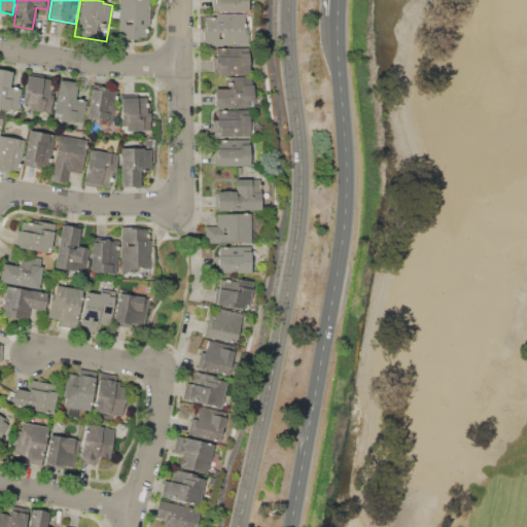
[(119,0),(149,0),(149,25),(147,25),(147,36),(133,36),(133,39),(119,39),(119,18),(113,18),(112,10),(119,10),(119,0)]
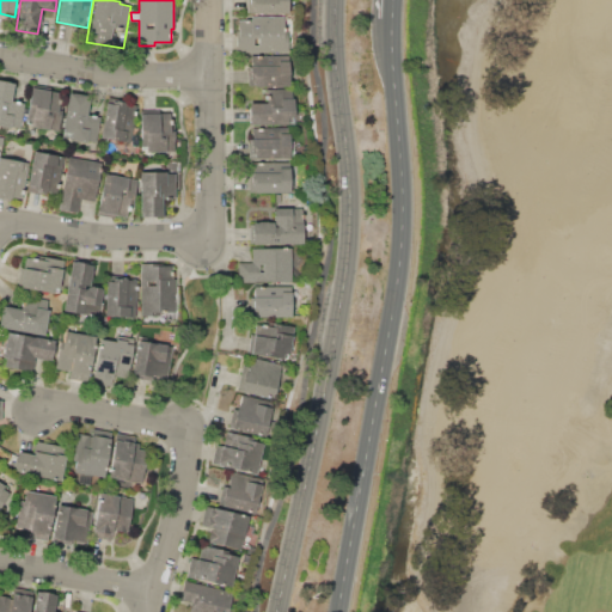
[(246,13),(246,0),(287,0),(287,12),(246,13)]
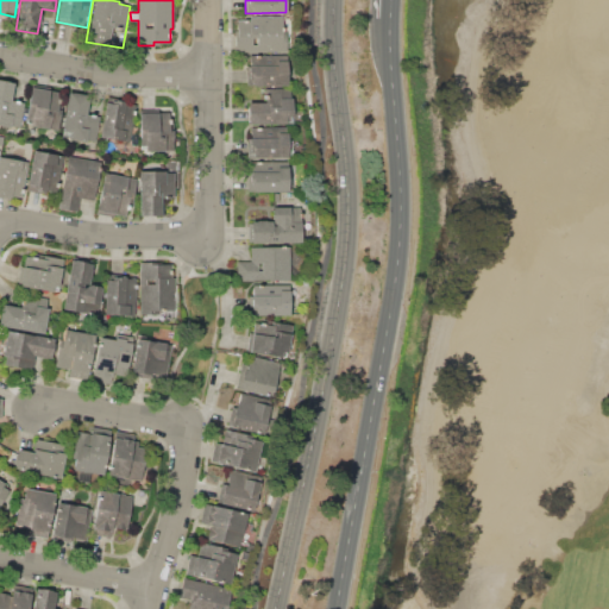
[(234,51),(234,35),(237,35),(237,20),(250,20),(250,17),(287,16),(287,51),(234,51)]
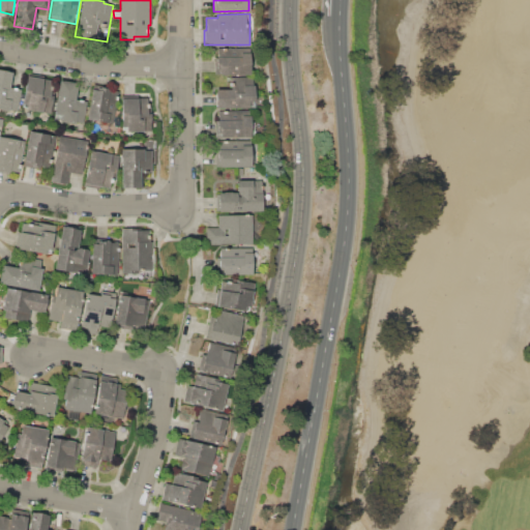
[(214,74),(214,54),(217,54),(217,49),(249,48),(249,74),(214,74)]
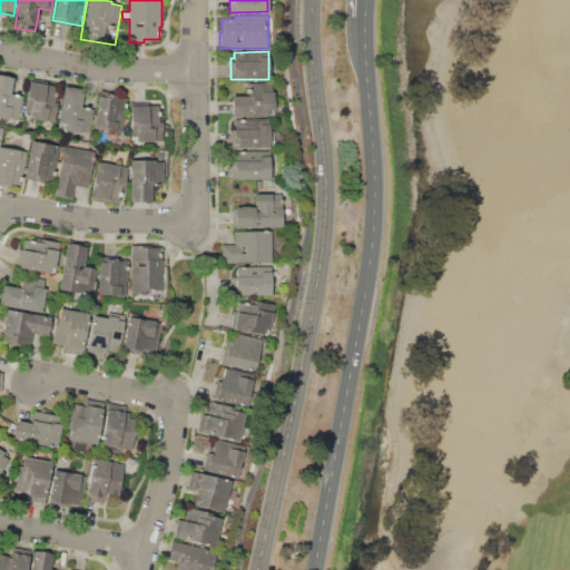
[(0,75),(13,78),(10,94),(23,96),(20,119),(10,118),(10,120),(0,118),(0,75)]
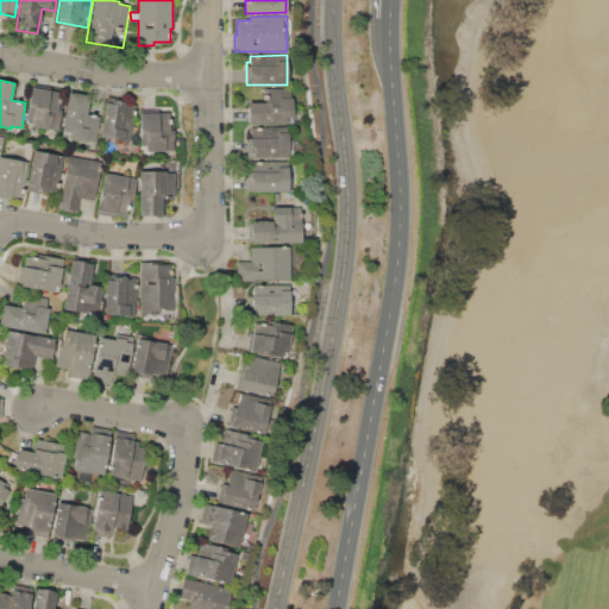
[(32,83),(50,87),(50,90),(61,92),(60,102),(61,102),(60,110),(61,110),(57,131),(25,125),(32,83)]
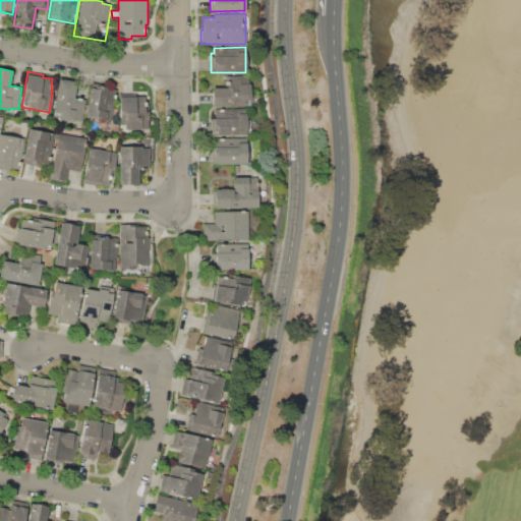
[(212,107),(212,88),(227,88),(227,75),(249,75),(249,88),(253,88),(253,99),(249,99),(249,106),(212,107)]
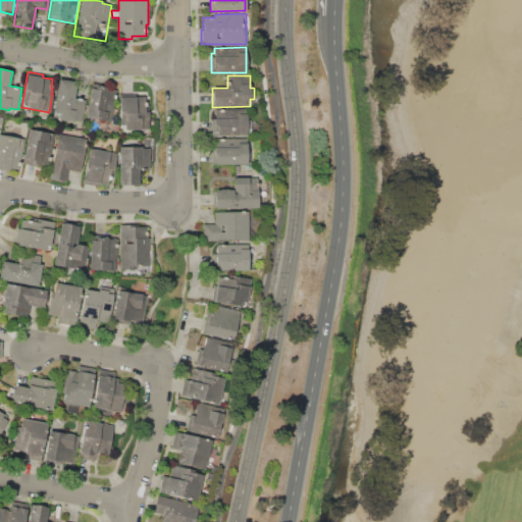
[(58,79),(80,83),(79,92),(75,92),(74,97),(86,99),(82,120),(74,119),(73,121),(52,117),(58,79)]
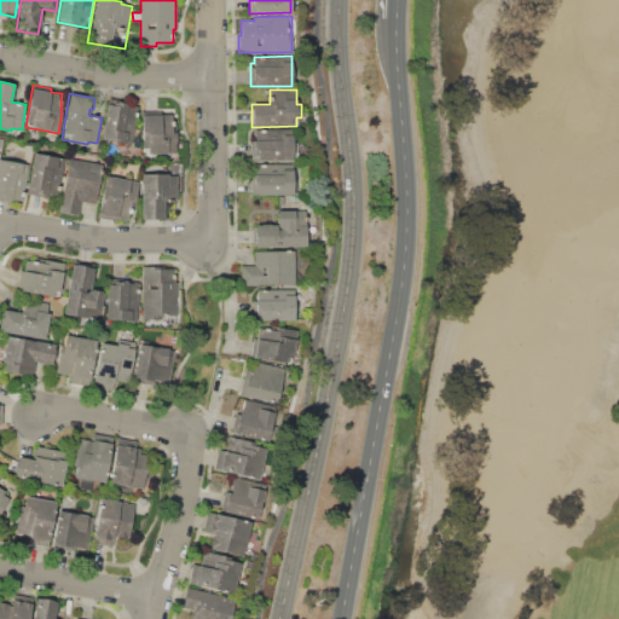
[(106,104),(116,105),(116,100),(138,105),(132,144),(100,139),(106,104)]
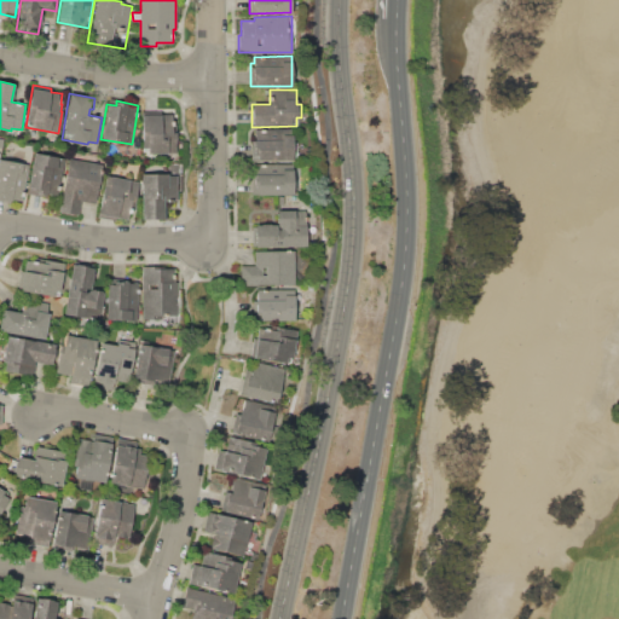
[(142,111),(161,111),(161,114),(175,114),(175,152),(148,154),(148,151),(144,151),(144,148),(142,148),(142,111)]
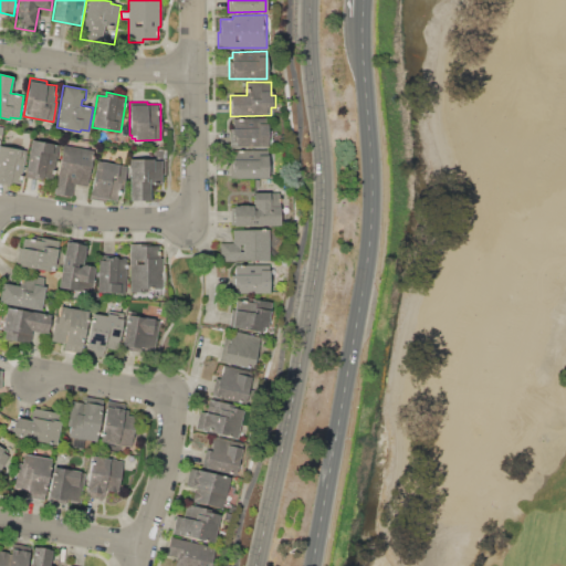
[(230,147),(229,127),(233,127),(233,118),(268,118),(268,129),(272,129),(272,144),(268,144),(268,147),(230,147)]
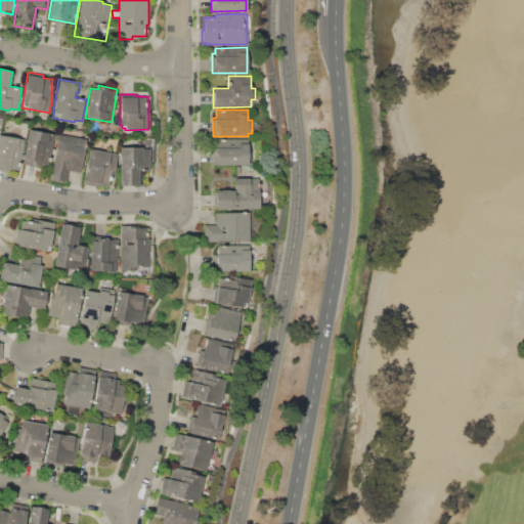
[(29,129),(54,134),(49,164),(43,163),(43,165),(40,164),(39,167),(23,164),(29,129)]
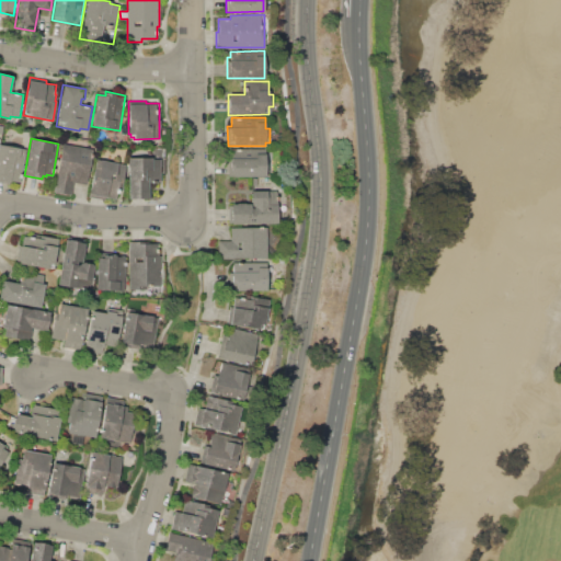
[(63,144),(93,149),(87,184),(73,182),(70,195),(54,192),(63,144)]
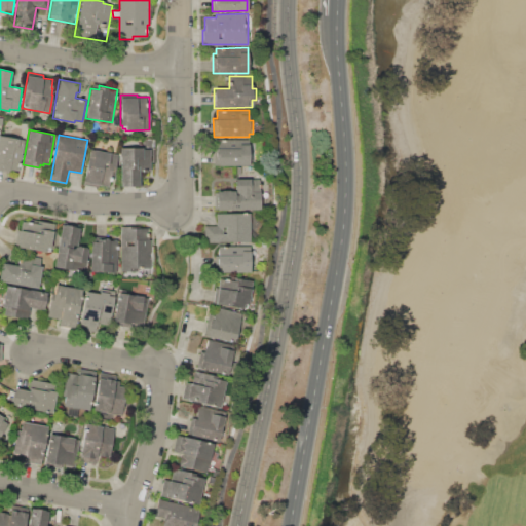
[(0,136),(23,140),(20,152),(23,152),(19,171),(9,168),(9,173),(0,171),(0,136)]
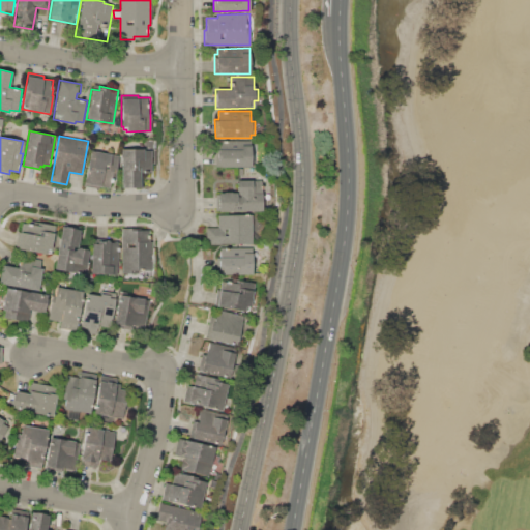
[(221,167),(221,165),(215,165),(215,159),(217,159),(217,141),(251,140),(251,166),(221,167)]
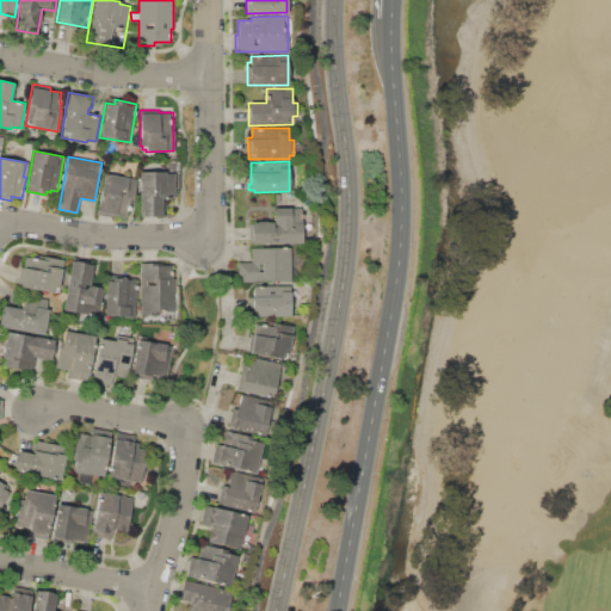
[(140,171),(172,170),(173,173),(176,173),(176,198),(161,198),(161,216),(140,216),(140,171)]
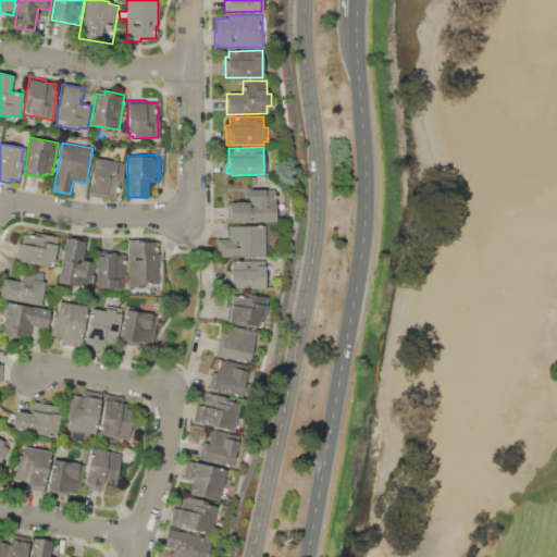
[(95,158),(125,163),(121,189),(116,188),(114,197),(109,197),(109,199),(88,195),(95,158)]
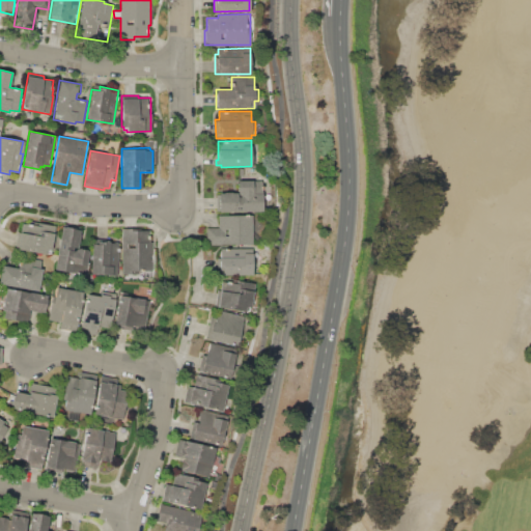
[(262,211),(216,211),(216,203),(219,203),(219,193),(224,193),(224,192),(231,192),(231,193),(238,193),(236,180),(261,180),(262,211)]
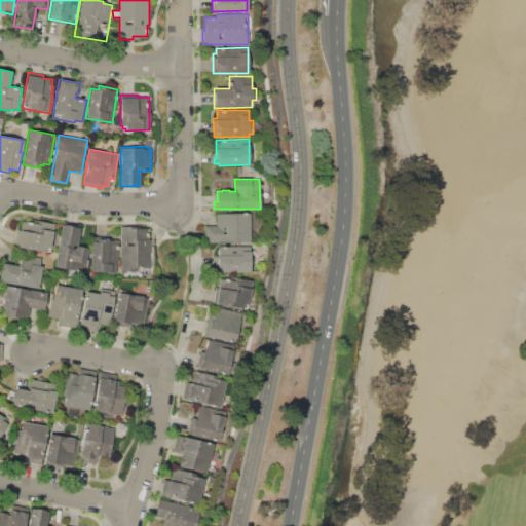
[(216,225),(216,213),(250,213),(250,241),(204,241),(203,225),(216,225)]
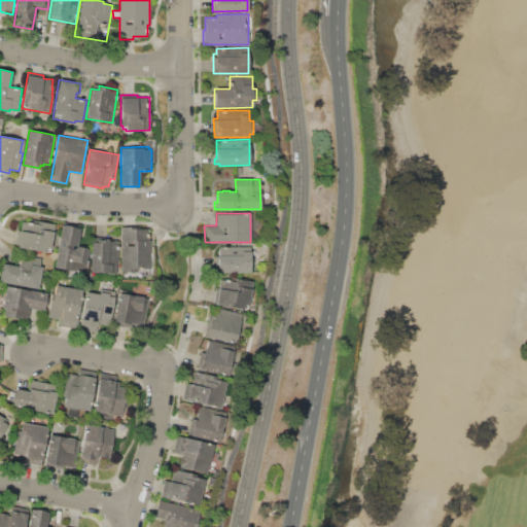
[(15,246),(18,232),(15,231),(18,217),(21,217),(21,216),(37,218),(37,220),(55,223),(49,252),(15,246)]
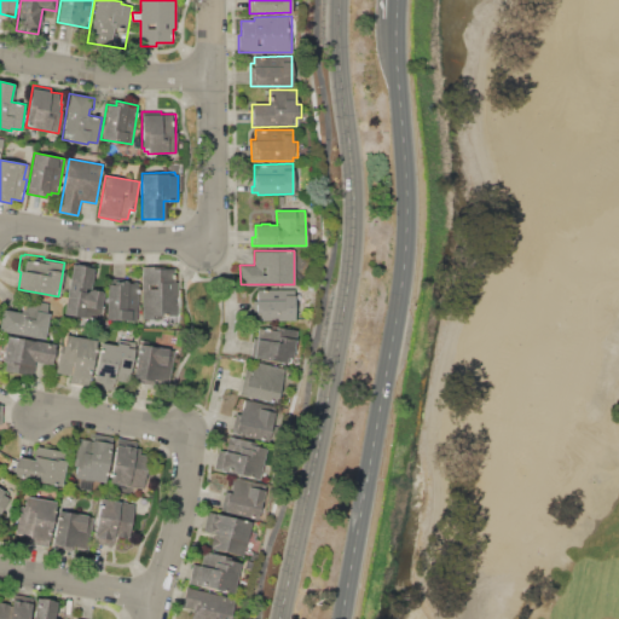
[(73,260),(94,265),(91,289),(104,291),(99,320),(63,314),(73,260)]
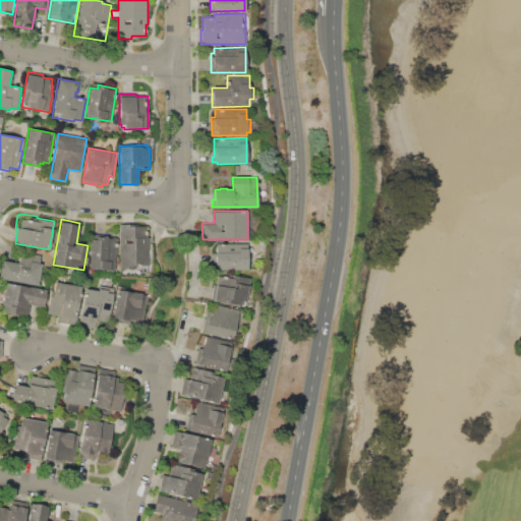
[(119,224),(131,224),(131,226),(147,225),(147,237),(149,237),(150,265),(136,265),(136,269),(119,269),(119,224)]
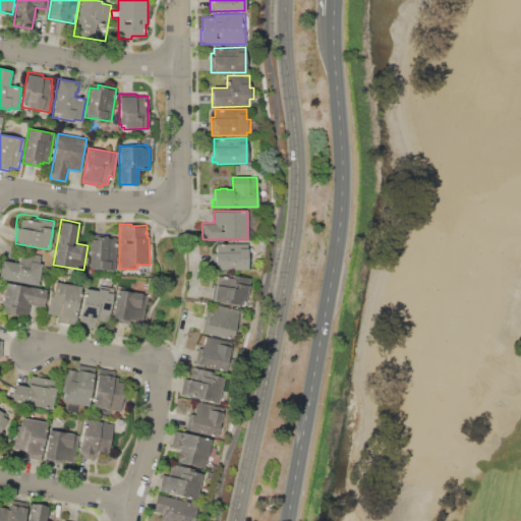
[(90,239),(97,240),(98,237),(104,237),(104,236),(108,236),(108,237),(116,238),(115,270),(89,269),(90,239)]
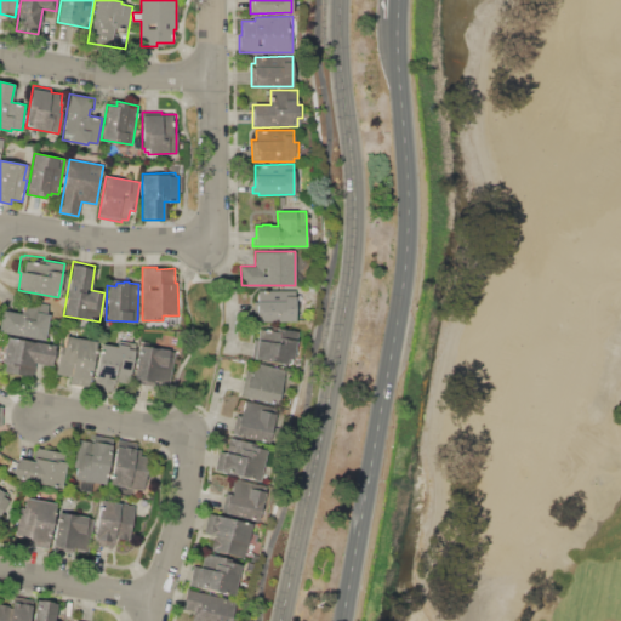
[(260,322),(260,314),(255,314),(255,301),(258,301),(257,291),(295,290),(295,322),(260,322)]
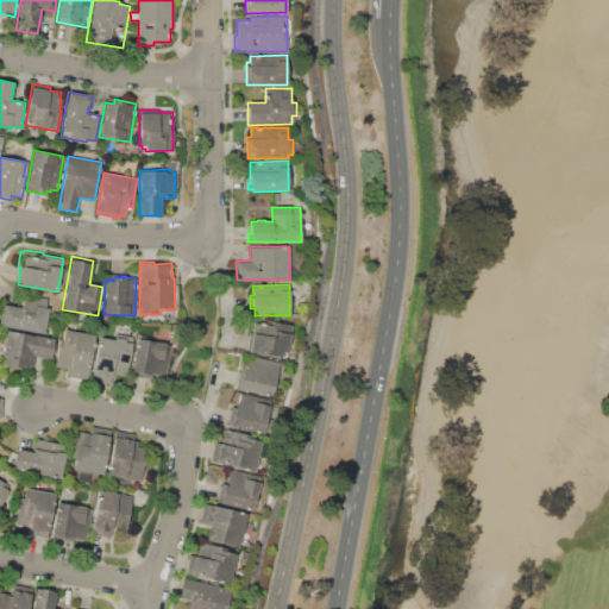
[(43,334),(0,326),(0,318),(2,303),(20,307),(23,294),(46,297),(45,308),(48,308),(43,334)]
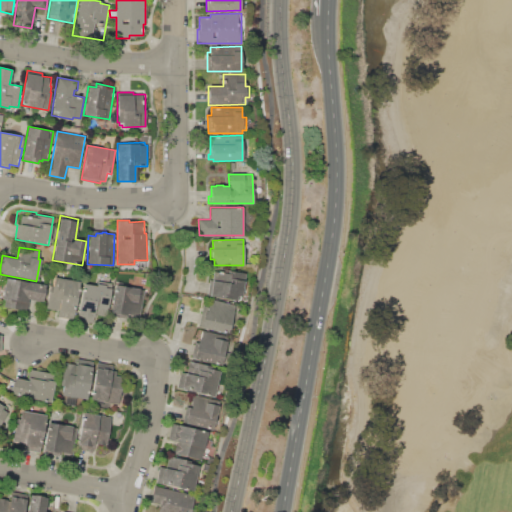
[(210,295),(214,270),(224,272),(225,269),(246,273),(242,296),(238,295),(236,302),(216,298),(217,296),(210,295)]
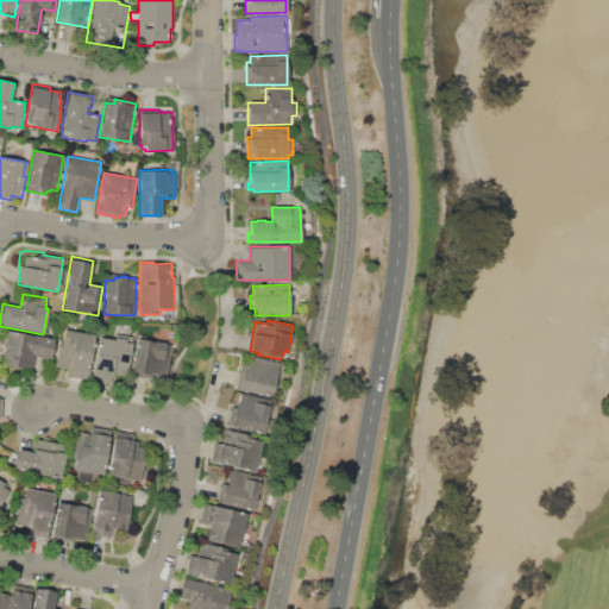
[(64,328),(95,334),(88,372),(54,366),(58,339),(62,340),(64,328)]
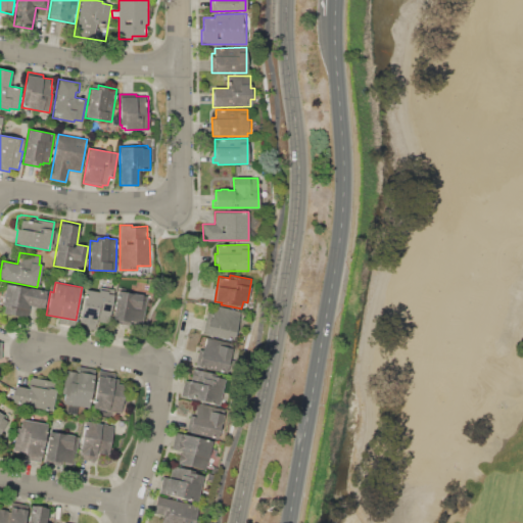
[(6,283),(46,291),(43,307),(30,305),(28,318),(4,314),(5,305),(2,305),(6,283)]
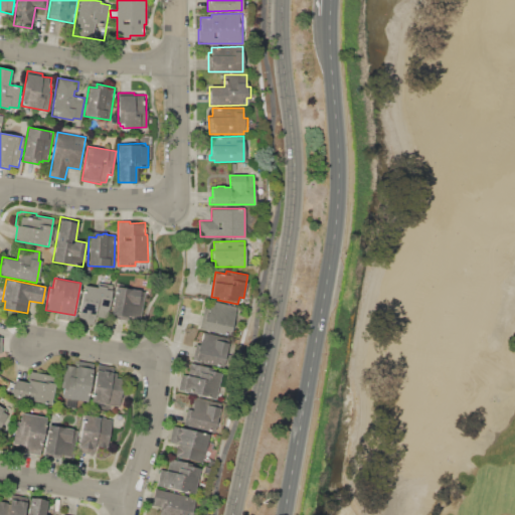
[(83,285),(97,287),(98,282),(113,285),(107,318),(95,316),(94,320),(88,318),(87,324),(76,322),(83,285)]
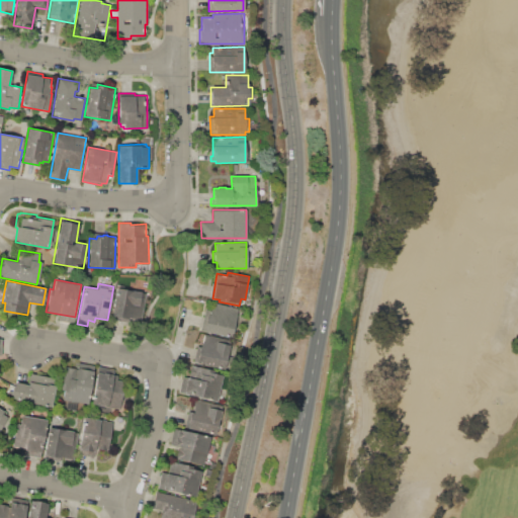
[(116,287),(141,292),(136,320),(111,316),(116,287)]
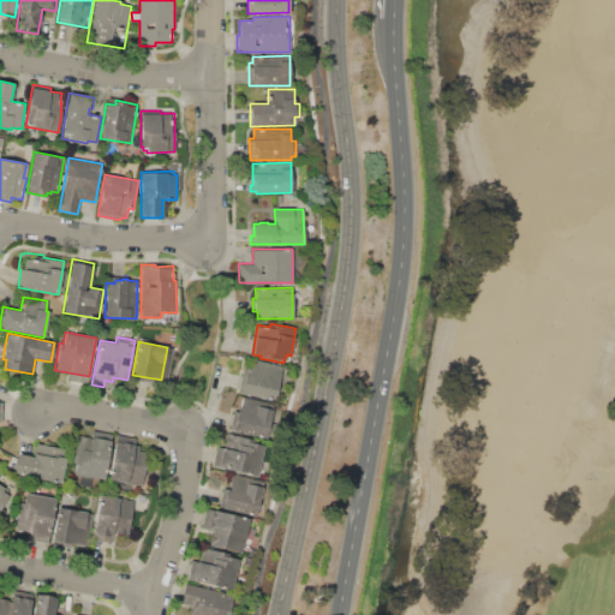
[(238,392),(239,386),(242,387),(245,375),(246,376),(251,358),(282,366),(274,400),(238,392)]
